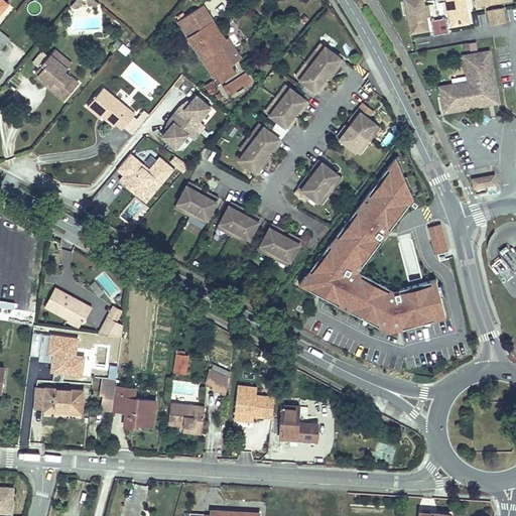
[(0,0),(0,14),(10,2),(8,0),(0,0)]
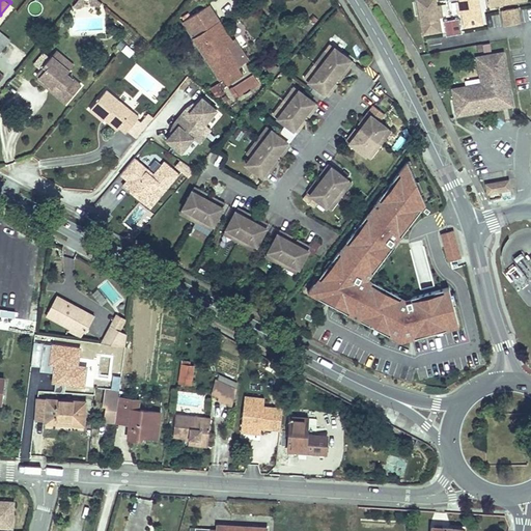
[(435,0),(416,0),(423,31),(441,28),(438,16),(438,10),(441,9),(440,2),(436,3),(435,0)]
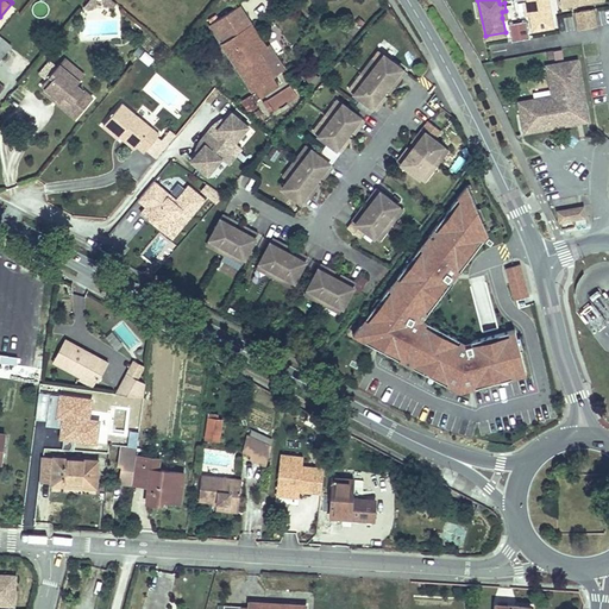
[(522,0),(525,8),(528,7),(529,12),(533,27),(553,24),(548,0),(522,0)]
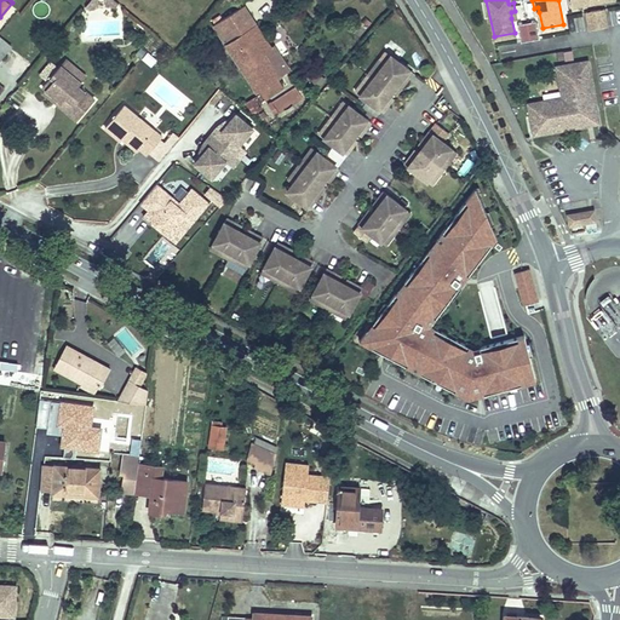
[(604,6),(585,9),(589,27),(608,23),(604,6)]
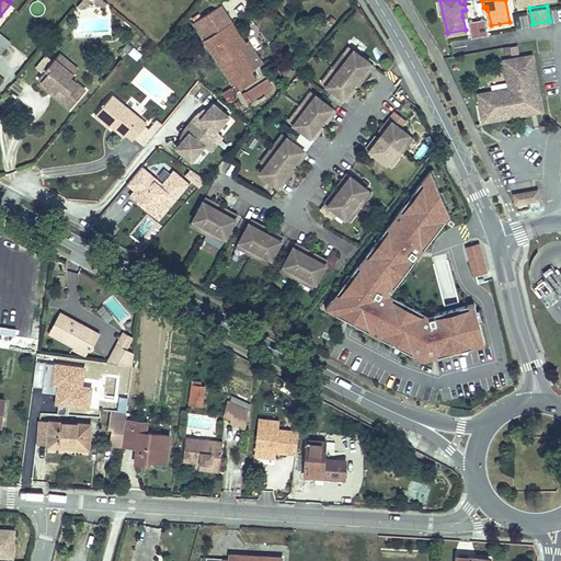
[(255,73),(241,49),(237,52),(230,41),(231,38),(240,33),(235,25),(232,24),(231,24),(218,32),(207,15),(196,22),(237,84),(255,73)]
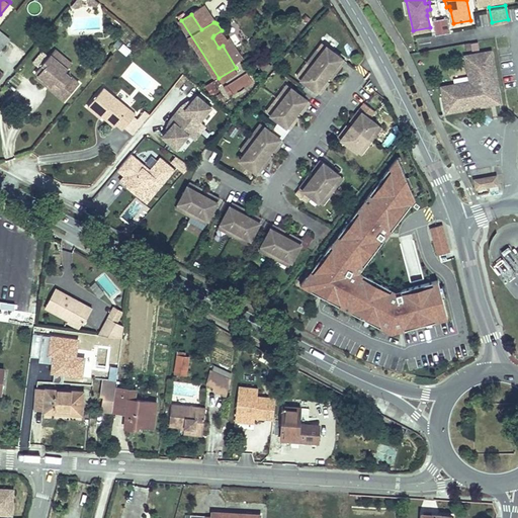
[(447,15),(432,18),(435,32),(450,30),(447,15)]
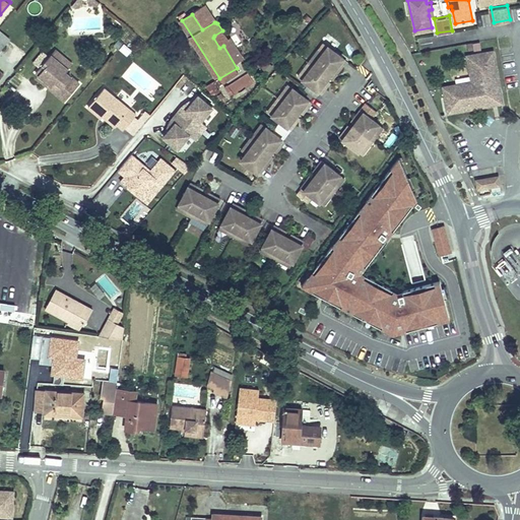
[(0,30),(0,55),(8,47),(12,42),(0,30)]
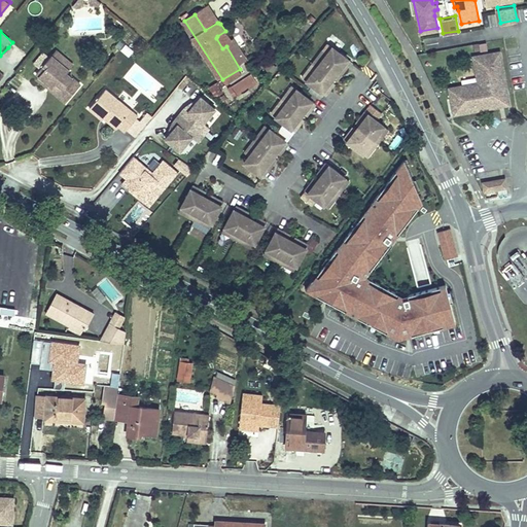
[(222,48),(226,46),(233,42),(225,31),(217,36),(216,38),(222,48)]
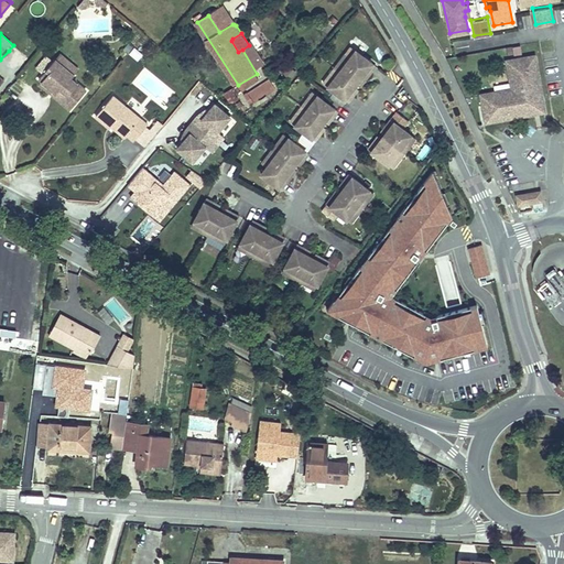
[(138,61),(143,54),(134,46),(129,54),(138,61)]
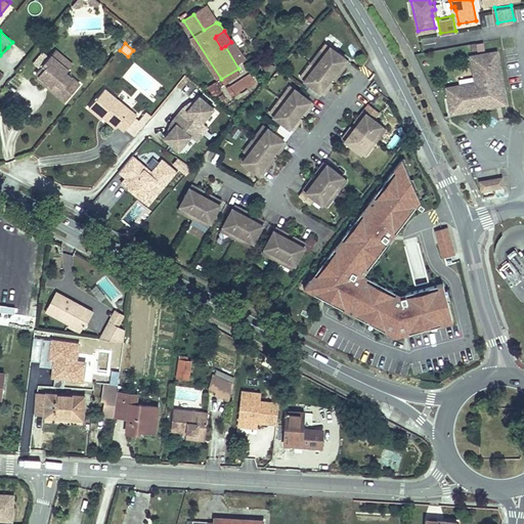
[(501,83),(494,47),(471,51),(474,67),(476,78),(447,83),(451,107),(495,99),(492,85),(501,83)]
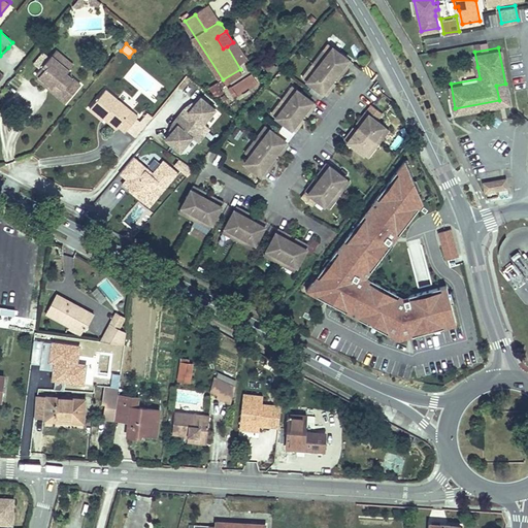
[(327,50),(322,57),(329,62),(334,55),(327,50)]
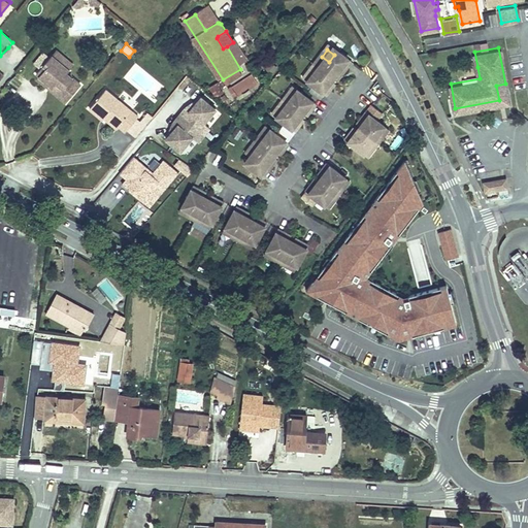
[(52,56),(70,70),(74,65),(57,51),(53,56),(52,56)]
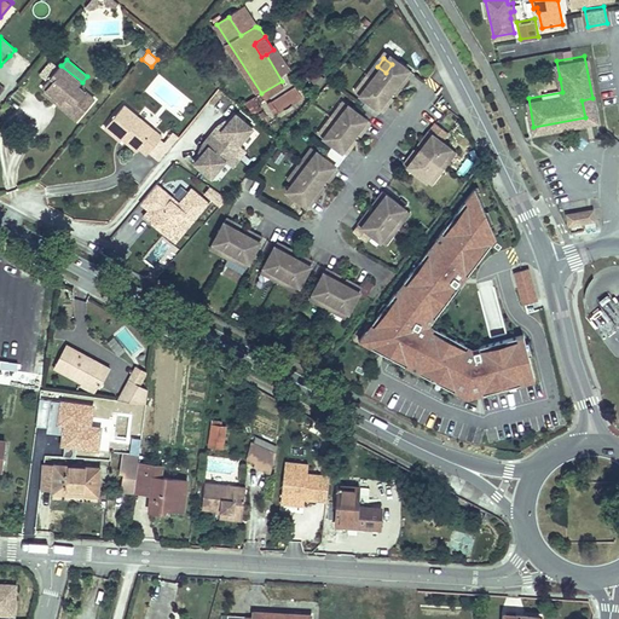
[(358,93),(354,99),(377,116),(383,108),(380,105),(383,99),(387,94),(397,81),(400,85),(406,76),(392,64),(386,73),(377,67),(372,63),(357,85),(358,93)]
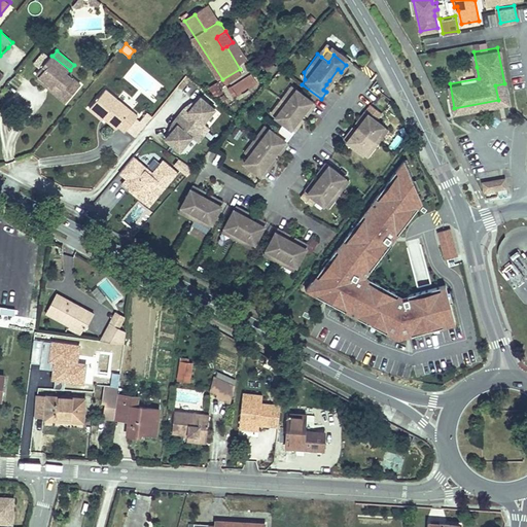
[(51,89),(67,102),(81,84),(68,73),(70,70),(51,56),(38,73),(41,75),(54,86),(51,89)]
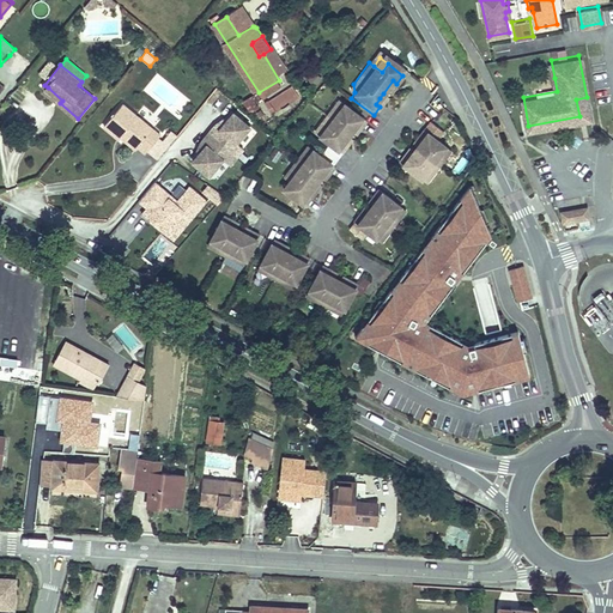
[(393,80),(383,93),(387,96),(396,84),(393,80)]
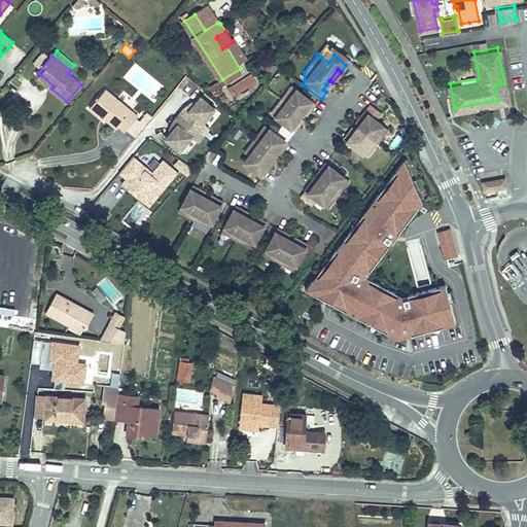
[(250,72),(226,86),(234,99),(257,83),(250,72)]
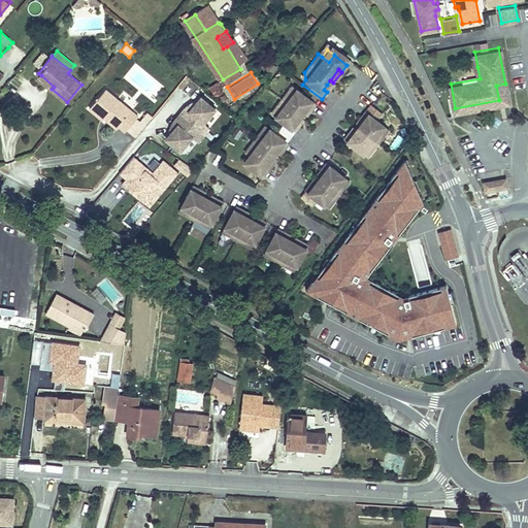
[(38,78),(52,89),(54,87),(41,75),(38,78)]
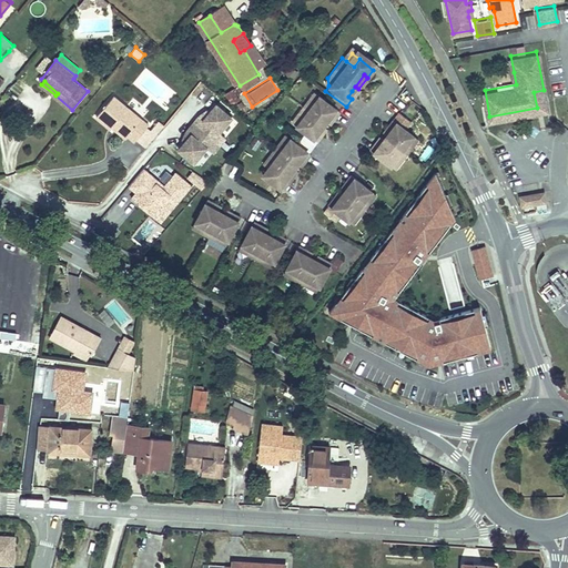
[(544,90),(534,92),(537,108),(546,105),(544,90)]
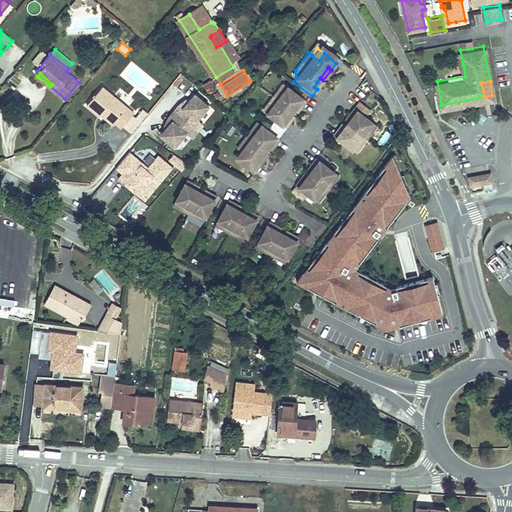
[(214,85),(209,87),(214,95),(219,92),(214,85)]
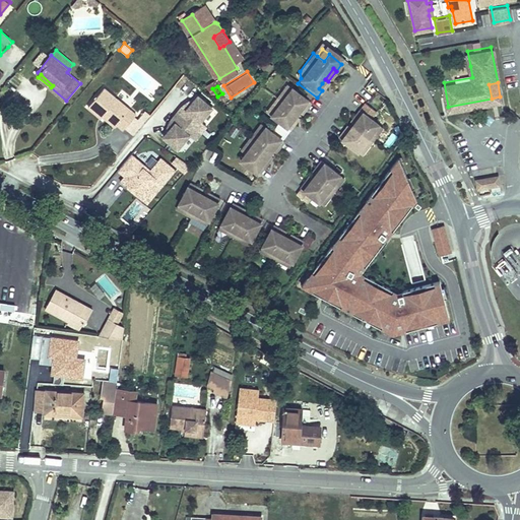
[(102,116),(105,114),(107,111),(119,122),(119,123),(125,128),(126,127),(136,116),(137,115),(106,87),(89,106),(102,116)]
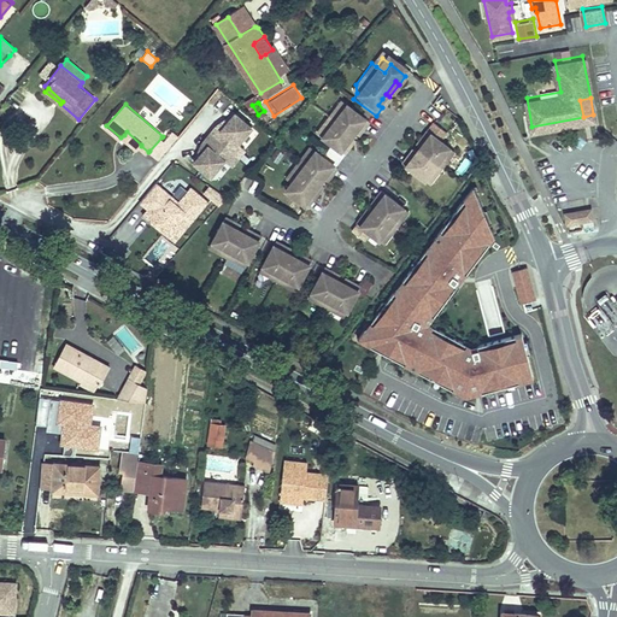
[(329,116),(338,115),(342,110),(336,105),(329,116)]
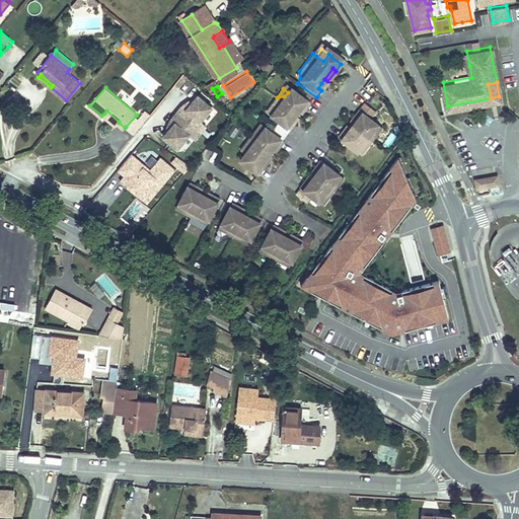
[(306,106),(288,92),(284,96),(277,97),(269,107),(271,115),(268,120),(286,134),(291,127),(288,124),(292,120),(295,116),(298,110),(301,113),(306,106)]
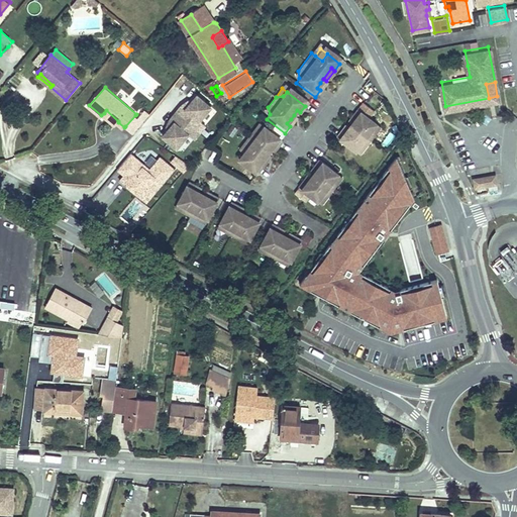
[(203,122),(214,108),(200,96),(194,103),(188,110),(184,107),(178,114),(203,134),(209,127),(203,122)]
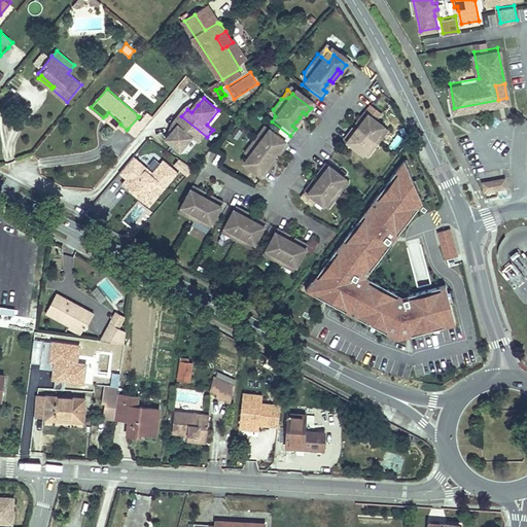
[(191,112),(198,105),(196,104),(187,109),(191,112)]
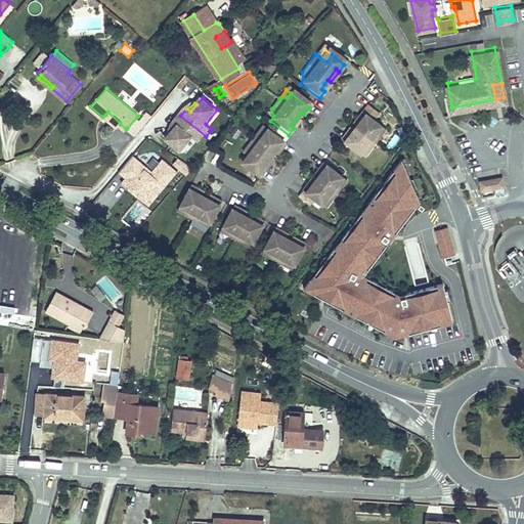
[(107,112),(105,115),(119,125),(120,124),(120,123),(107,112)]
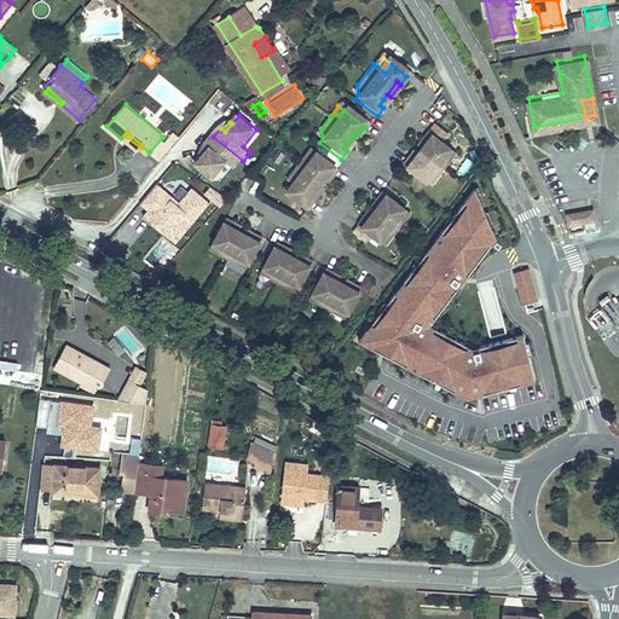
[(174,148),(183,138),(177,133),(168,143),(174,148)]
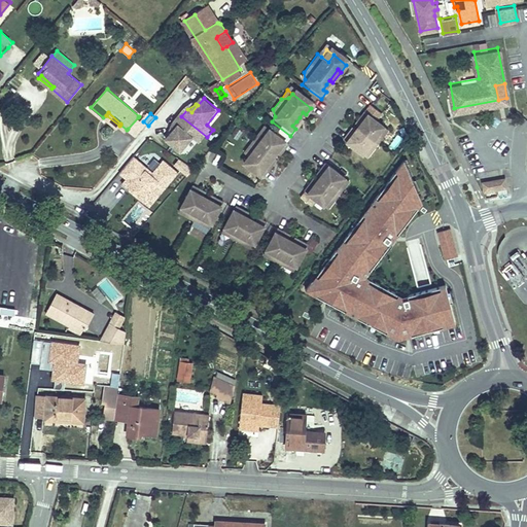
[(341,143),(360,156),(364,151),(372,150),(379,140),(377,133),(381,129),(361,114),(356,121),(359,124),(356,129),(353,133),(349,138),(346,136),(341,143)]
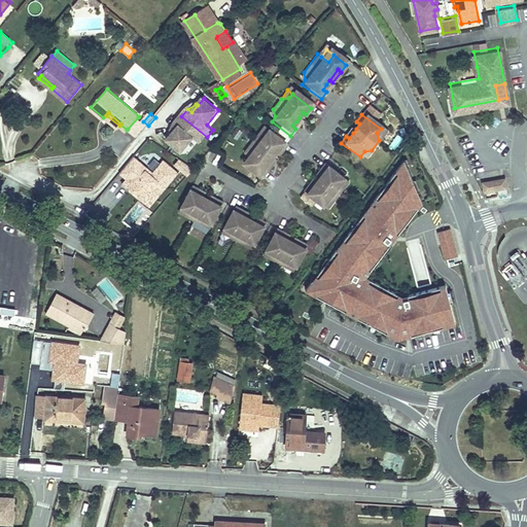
[(207,137),(181,116),(176,124),(180,127),(174,134),(168,141),(183,153),(195,138),(201,144),(207,137)]
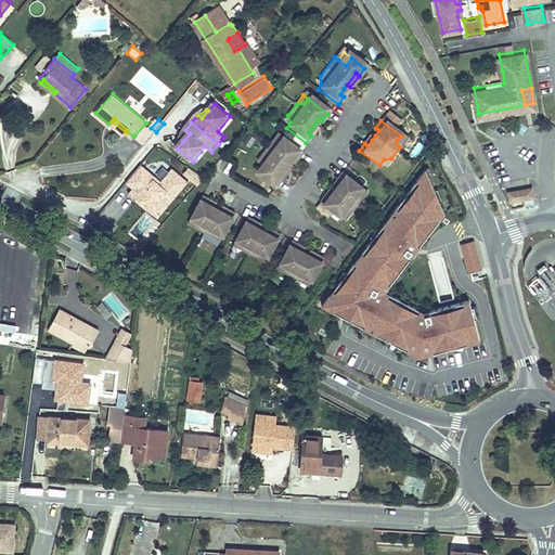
[(145,144),(156,132),(151,128),(145,124),(134,136),(145,144)]
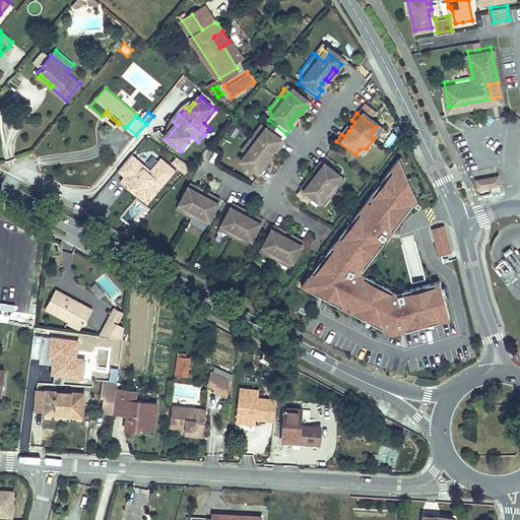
[(258,128),(251,137),(259,136),(262,132),(258,128)]
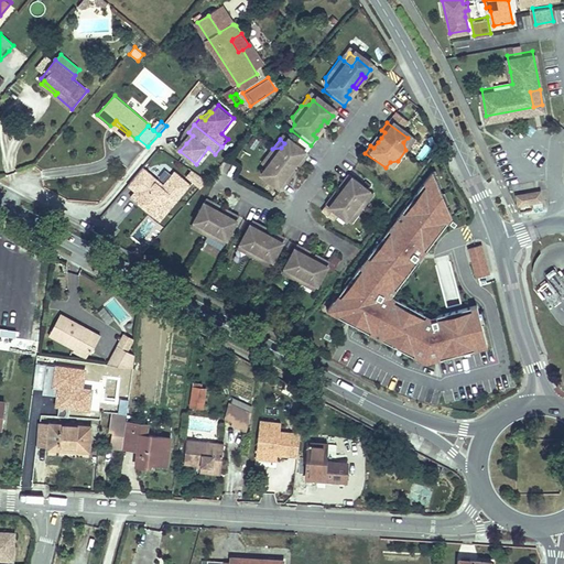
[(279,195),(284,187),(281,184),(290,172),(292,169),(296,163),(300,165),(305,158),(284,143),(281,148),(272,149),(258,169),(262,172),(270,177),(264,185),(279,195)]
